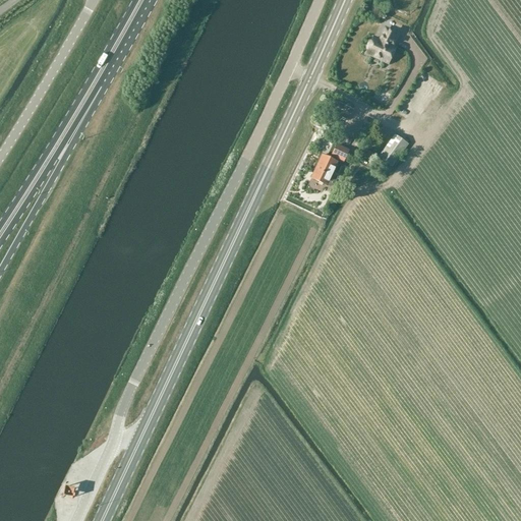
[(383,39),(381,43),(373,39),(371,42),(369,43),(368,44),(367,46),(367,49),(367,51),(366,54),(388,64),(395,49),(392,48),(397,36),(385,30),(381,39),(383,39)]
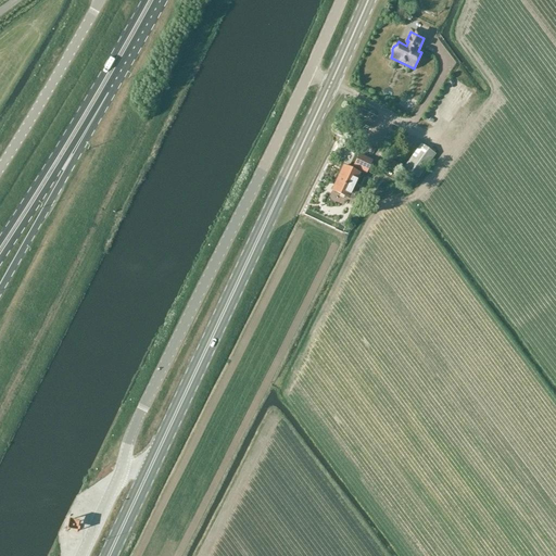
[(407,89),(401,99),(411,105),(417,97),(407,89)]
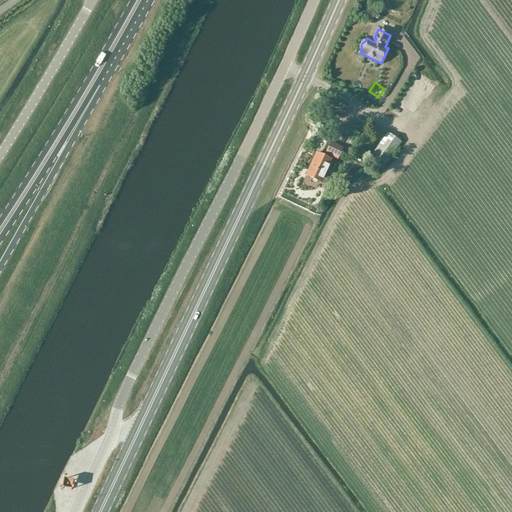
[(388,133),(372,156),(385,165),(401,143),(388,133)]
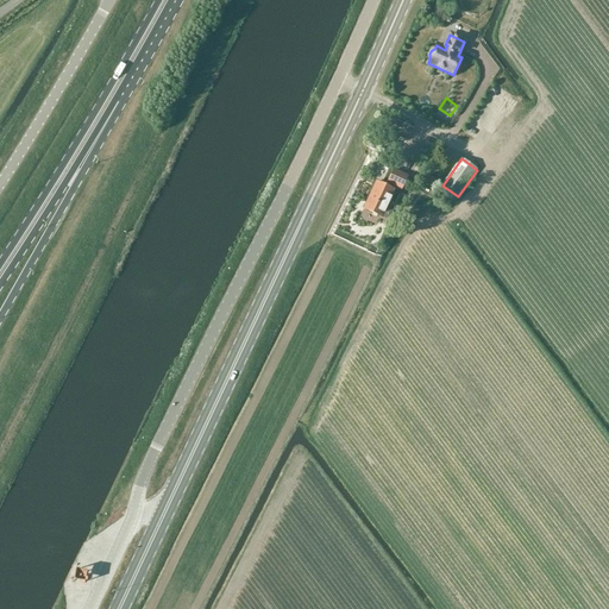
[(376,182),(364,209),(384,219),(387,218),(389,217),(391,215),(395,208),(388,205),(396,188),(401,190),(408,176),(393,169),(385,187),(376,182)]
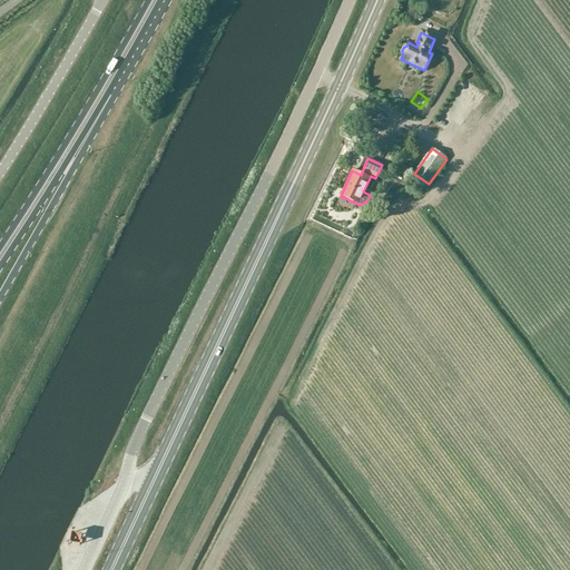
[(80,532),(70,530),(68,540),(79,542),(80,532)]
